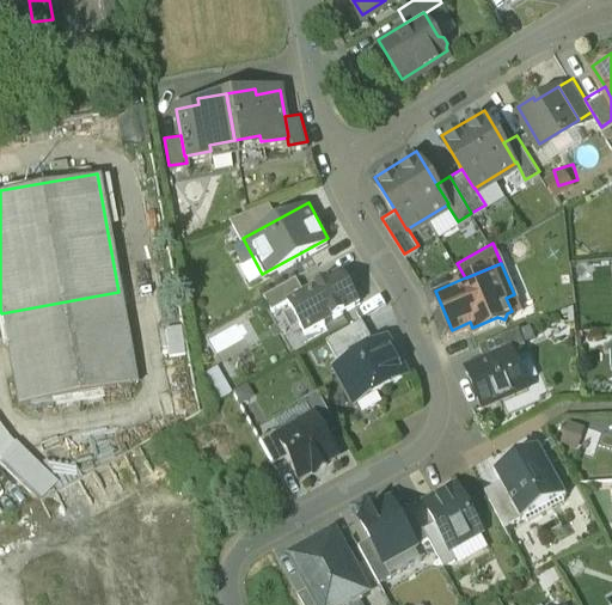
[(303,287),(286,297),(287,297),(304,328),(359,297),(342,266),(303,287)]
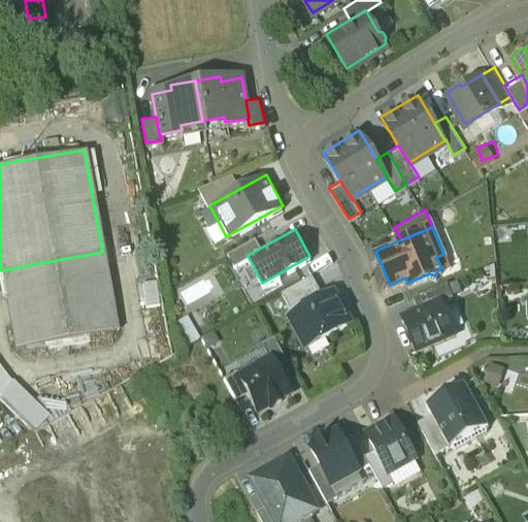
[(255,235),(227,252),(234,264),(248,256),(246,256),(261,248),(255,235)]
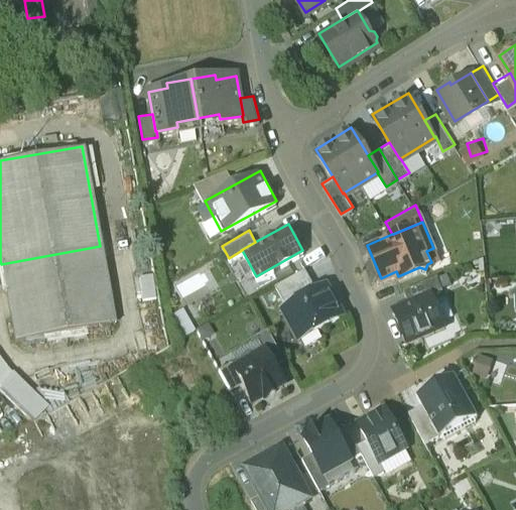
[(100,246),(1,264),(14,339),(114,321),(100,246)]
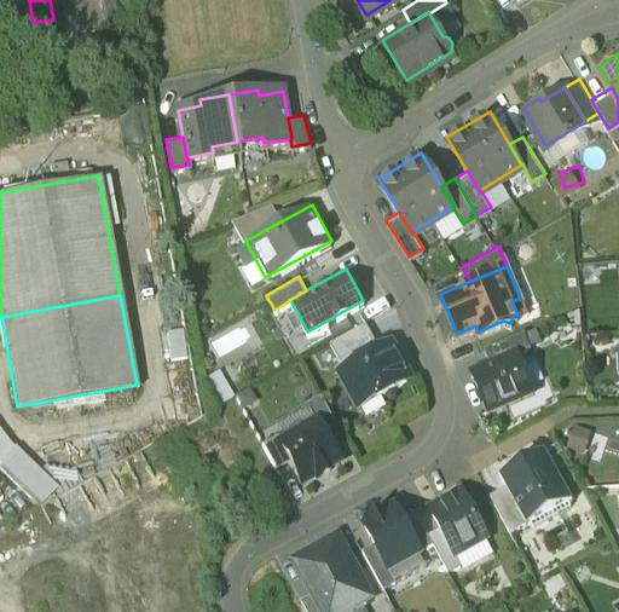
[(209,328),(218,350),(261,332),(253,311),(209,328)]
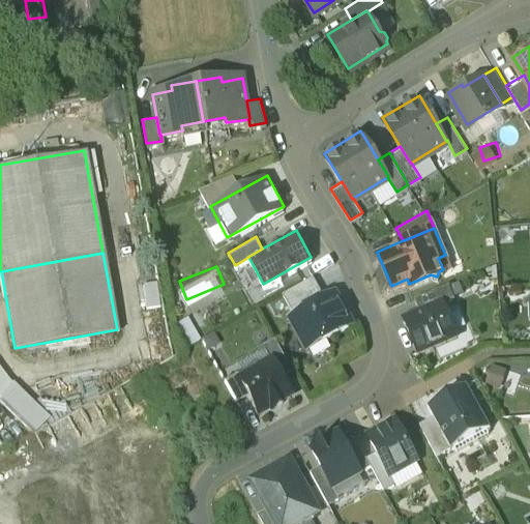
[(313,273),(282,291),(294,313),(324,295),(313,273)]
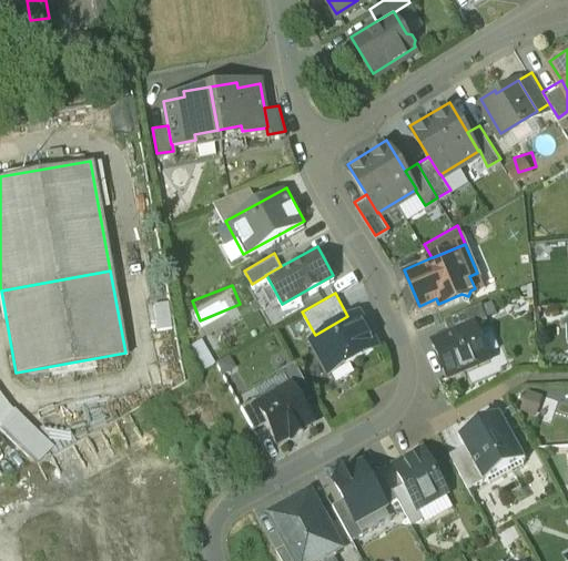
[(480,301),(444,316),(449,330),(474,320),(474,322),(486,316),(480,301)]
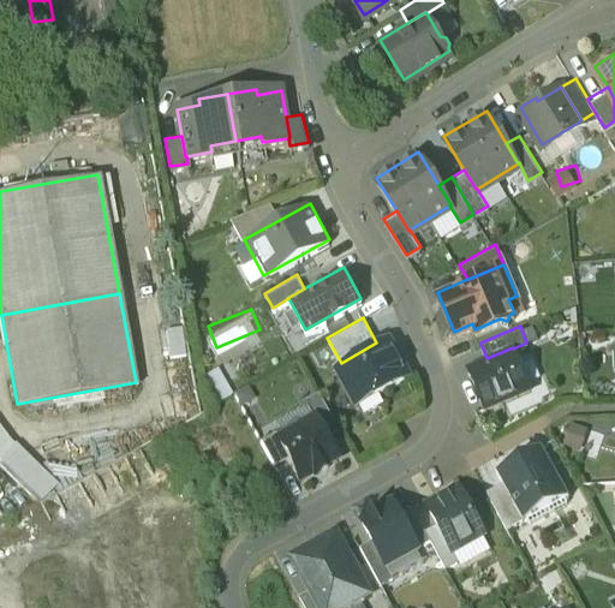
[(341,363),(338,364),(357,400),(407,373),(387,337),(376,343),(341,363)]
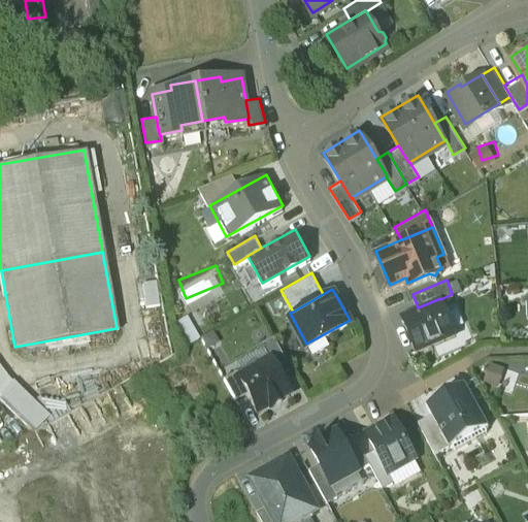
[(418,307),(402,315),(416,347),(454,330),(440,299),(440,298),(418,307)]
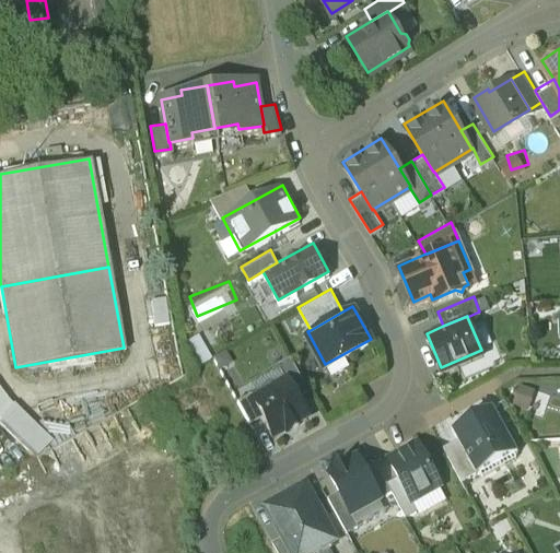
[(310,389),(290,354),(278,362),(286,377),(288,376),(298,395),(310,389)]
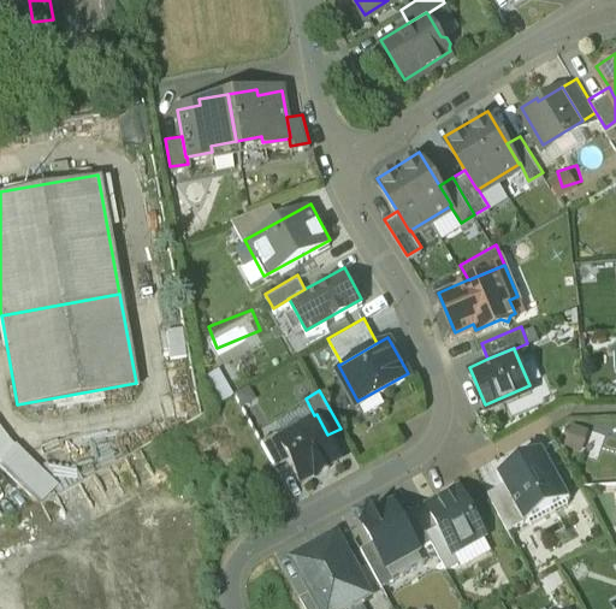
[(0,412),(0,448),(48,498),(66,482),(0,412)]
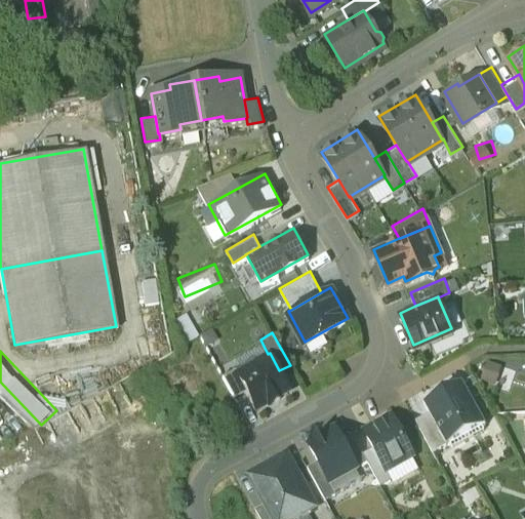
[(236,371),(235,371),(245,389),(254,405),(265,400),(267,402),(279,396),(278,393),(288,387),(279,370),(270,353),(268,354),(236,371)]
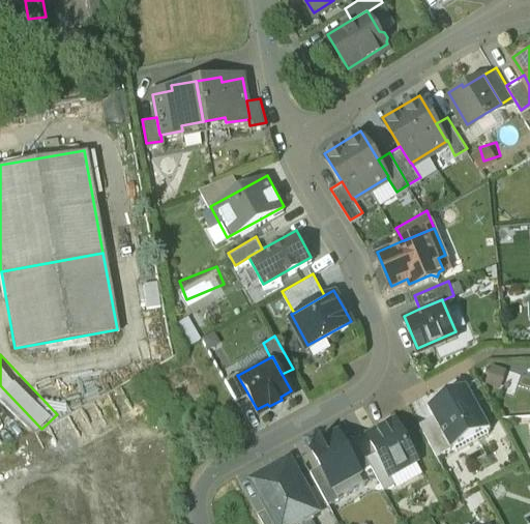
[(492,380),(517,384),(521,364),(496,359),(492,380)]
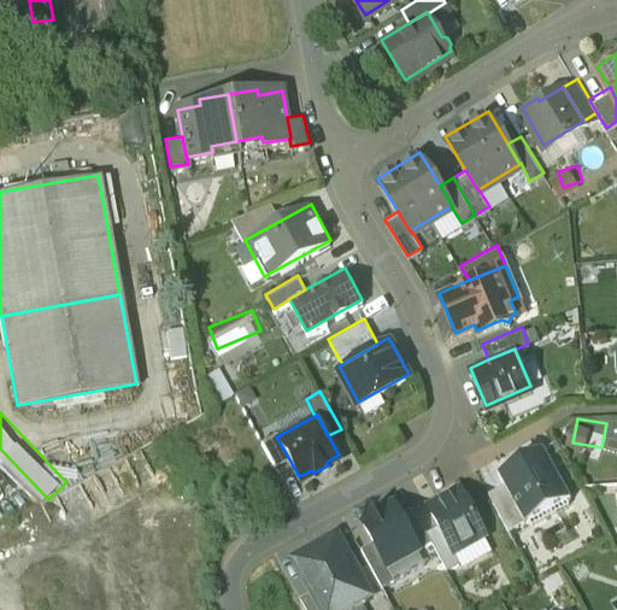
[(275,430),(260,439),(274,464),(288,457),(276,437),(277,437),(275,430)]
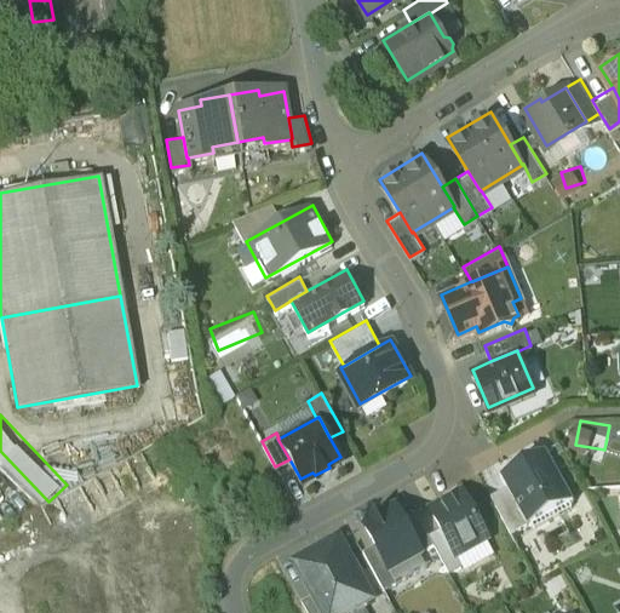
[(545,446),(499,471),(527,520),(527,521),(573,496),(545,446)]
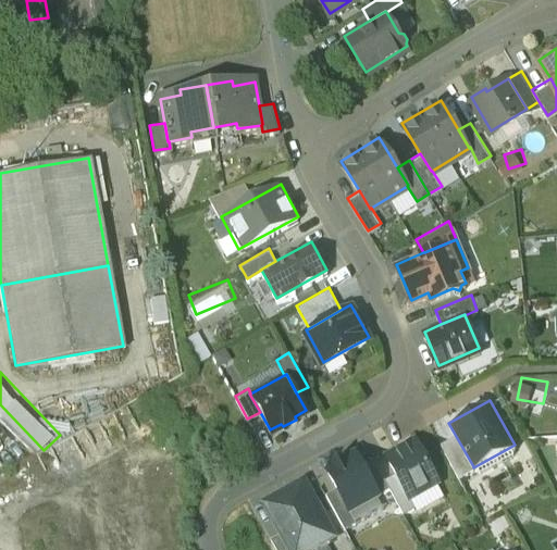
[(473,466),(455,435),(441,442),(458,475),(473,466)]
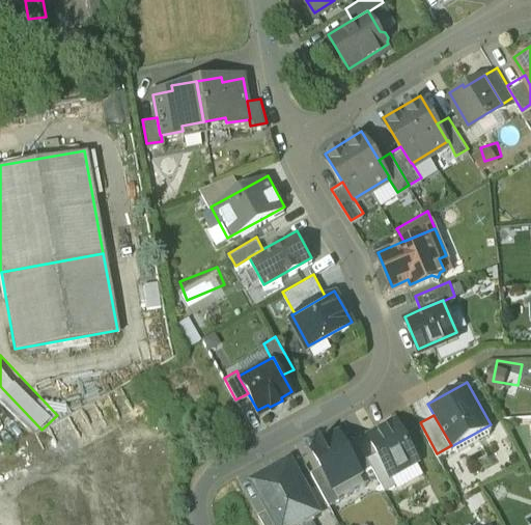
[(395,417),(368,433),(378,449),(390,472),(417,458),(395,417)]
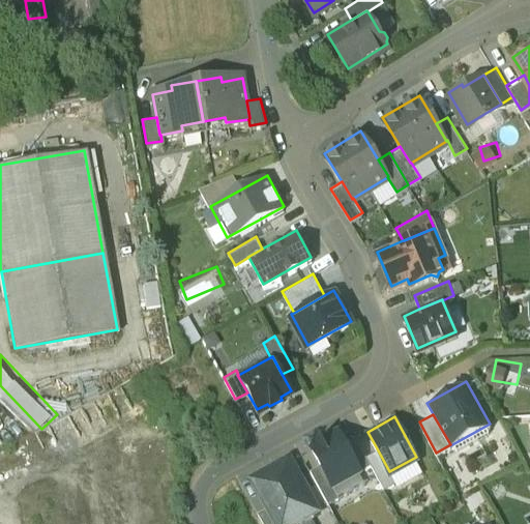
[(337,429),(310,444),(320,462),(332,484),(359,469),(348,447),(337,429)]
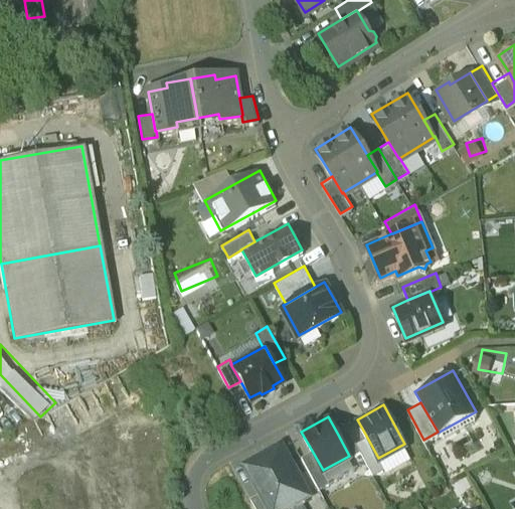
[(355,442),(348,429),(338,435),(349,456),(360,450),(355,442)]
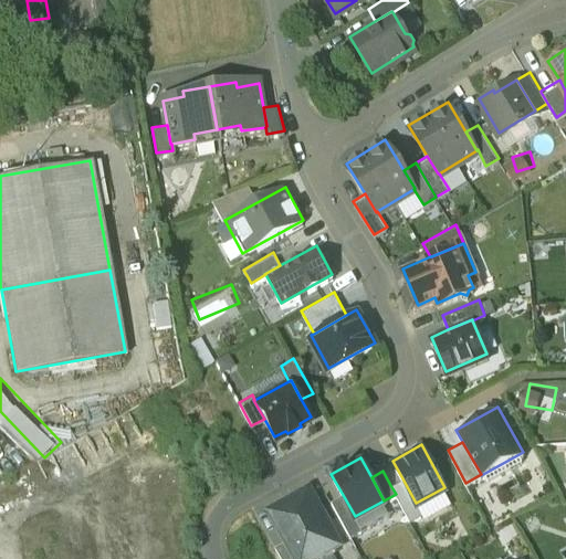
[(416,503),(402,478),(390,485),(396,494),(409,518),(421,513),(416,503)]
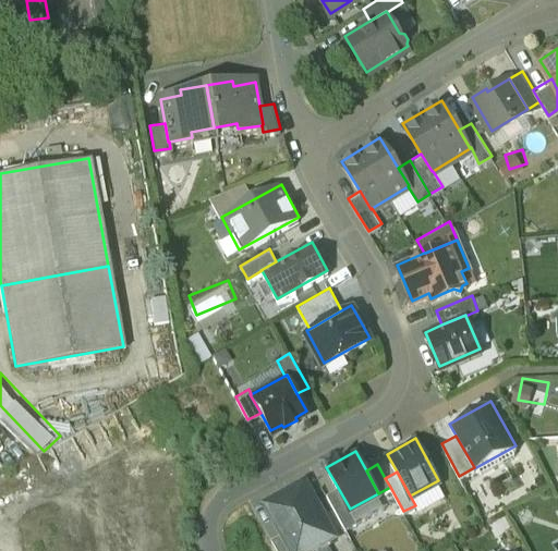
[(304,479),(266,501),(282,530),(293,550),(295,550),(294,549),(307,542),(310,546),(334,533),(304,479)]
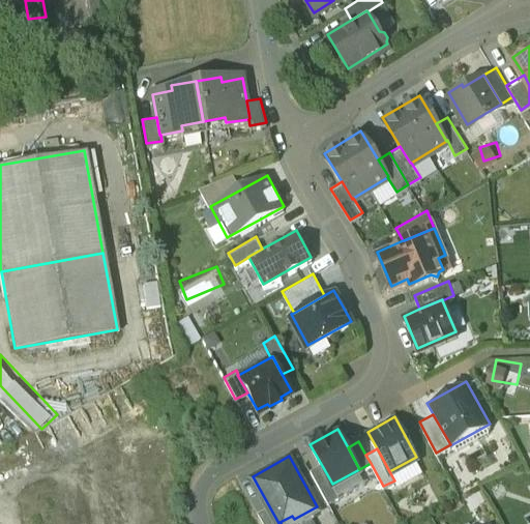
[(332,484),(320,462),(310,468),(327,500),(337,494),(332,484)]
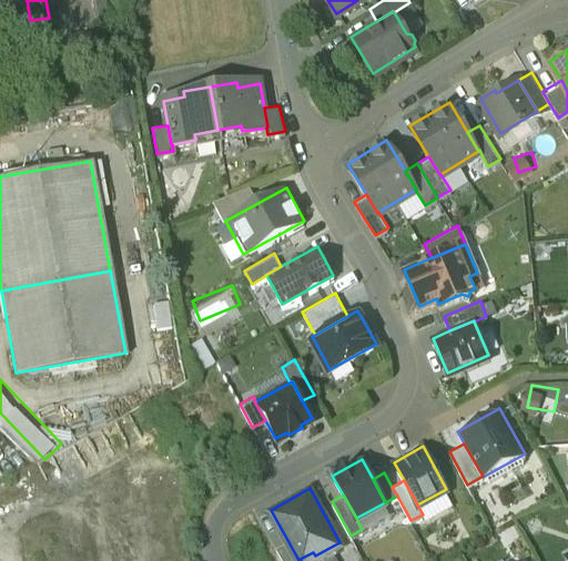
[(298,560),(287,540),(275,547),(283,560),(298,560)]
